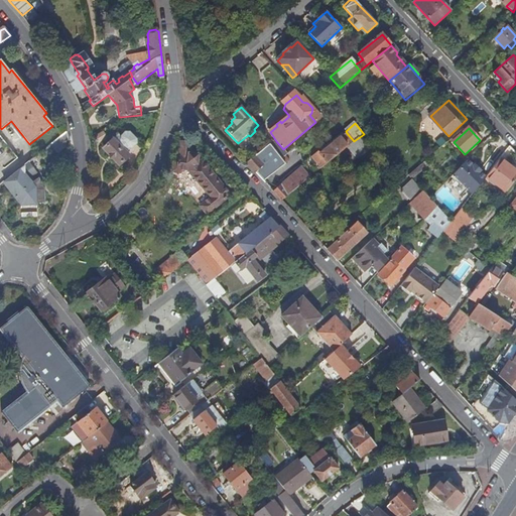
[(58,153),(71,152),(70,144),(68,132),(51,145),(54,149),(58,153)]
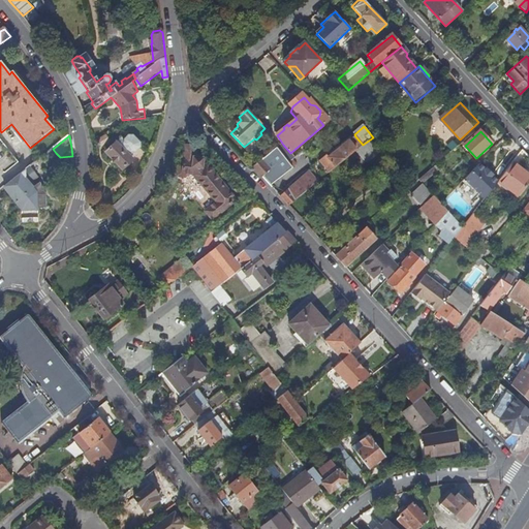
[(121,170),(131,160),(127,156),(129,153),(131,153),(133,155),(139,148),(138,144),(132,136),(128,136),(123,142),(123,147),(120,149),(116,144),(105,154),(121,170)]
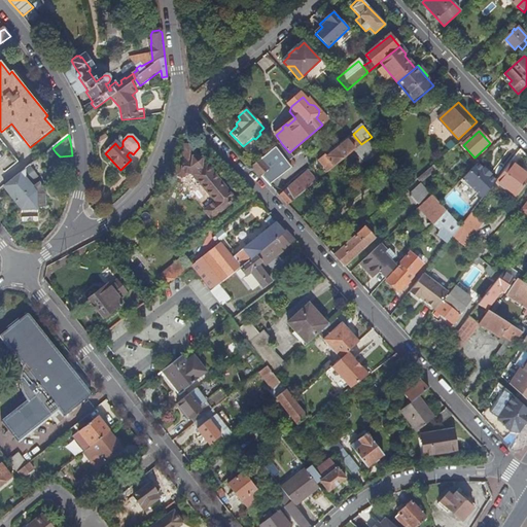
[(328,168),(330,170),(354,151),(358,147),(361,144),(354,136),(328,157),(326,155),(319,161),(326,169),(328,168)]
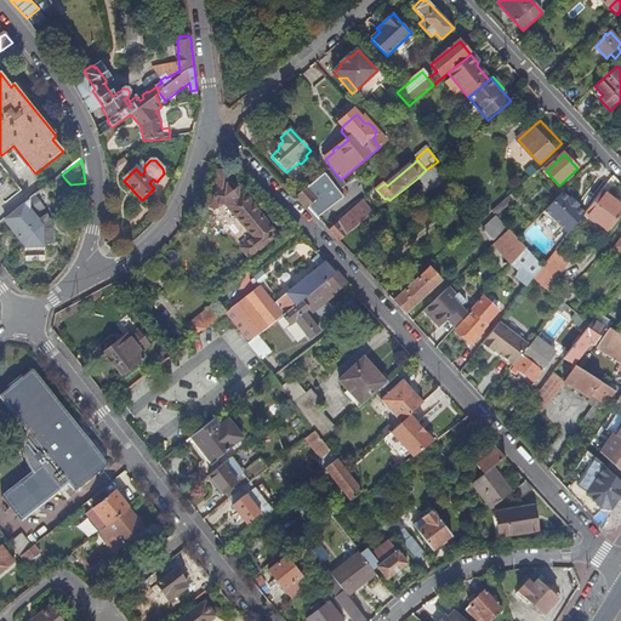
[(340,192),(347,186),(341,180),(332,170),(329,172),(325,175),(340,192)]
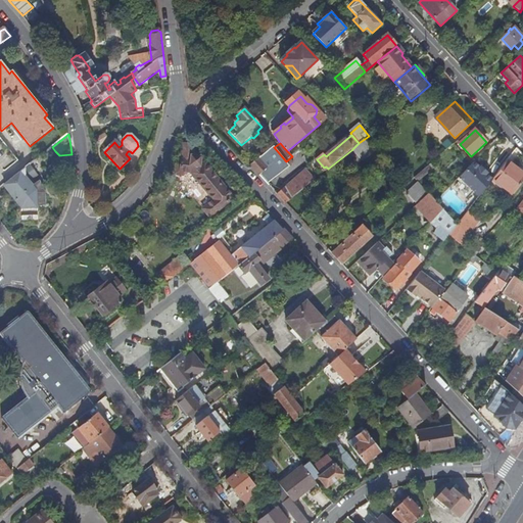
[(183,144),(182,159),(191,160),(192,156),(201,157),(201,154),(193,153),(194,145),(183,144)]
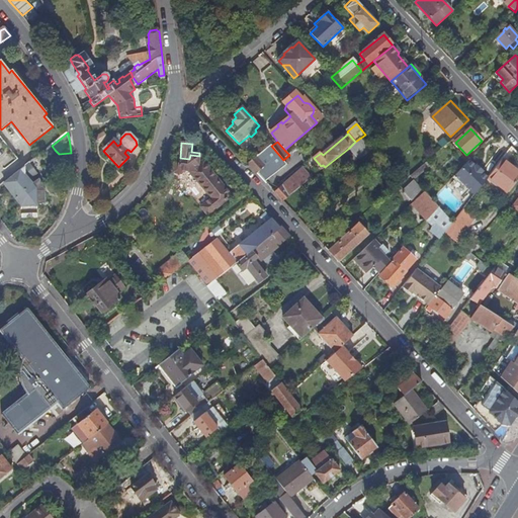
[(55,150),(52,146),(44,152),(47,157),(55,150)]
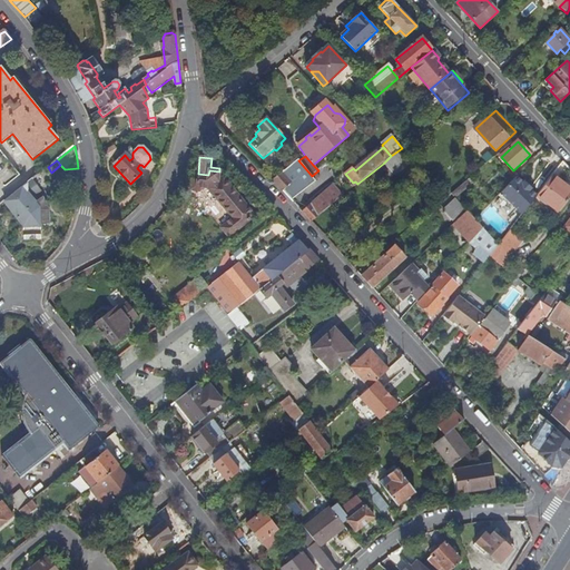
[(274,182),(293,202),(315,182),(311,176),(298,161),(298,160),(274,182)]
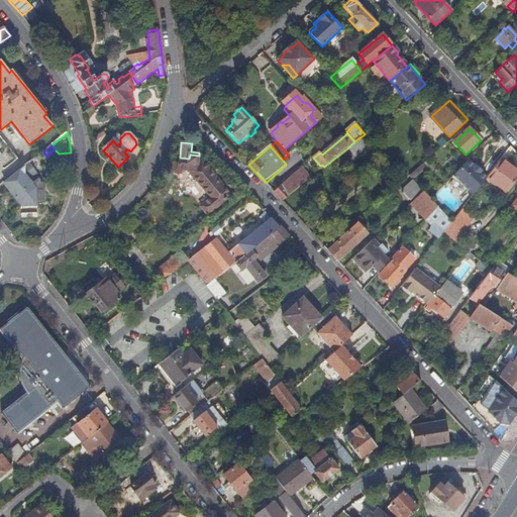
[(180,158),(179,164),(179,170),(183,170),(189,171),(211,199),(201,207),(207,215),(231,196),(203,161),(202,162),(199,157),(199,156),(190,154),(189,159),(180,158)]
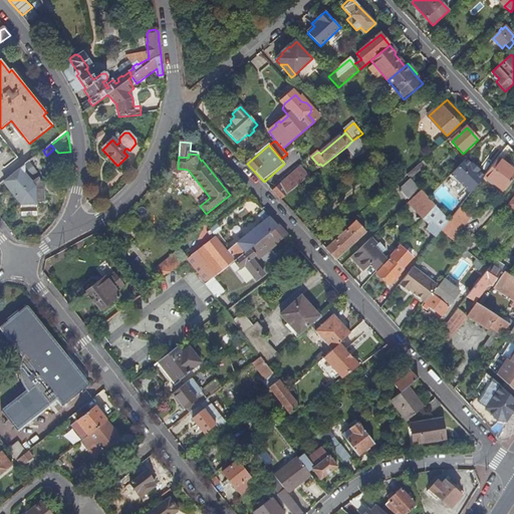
[(472,166),(466,160),(452,176),(471,194),(484,178),(479,173),(479,172),(473,165),(472,166)]
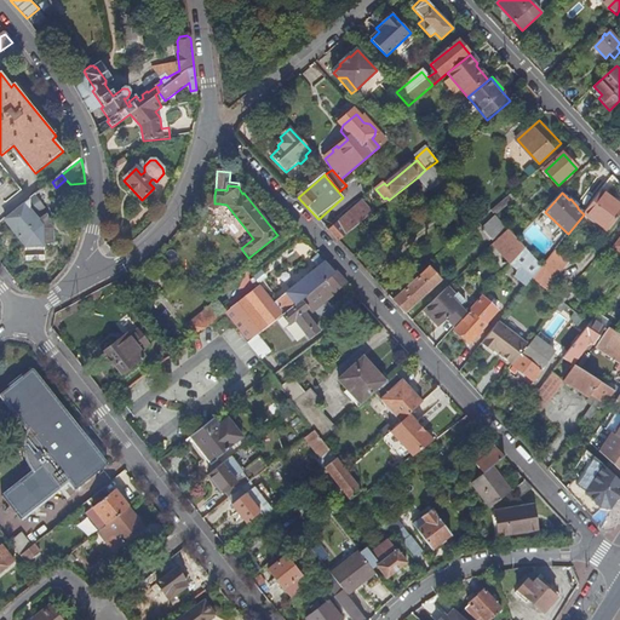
[(619,213),(619,206),(601,193),(598,195),(585,213),(608,231),(619,213)]
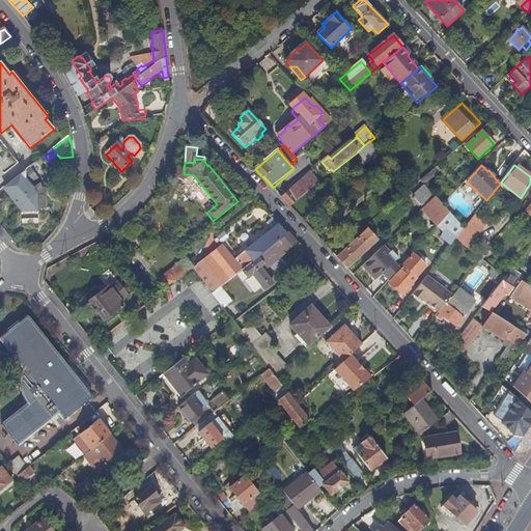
[(38,179),(29,168),(4,189),(23,212),(39,212),(43,211),(45,211),(47,207),(47,199),(47,197),(44,193),(43,191),(42,189),(42,188),(38,188),(34,183),(38,179)]
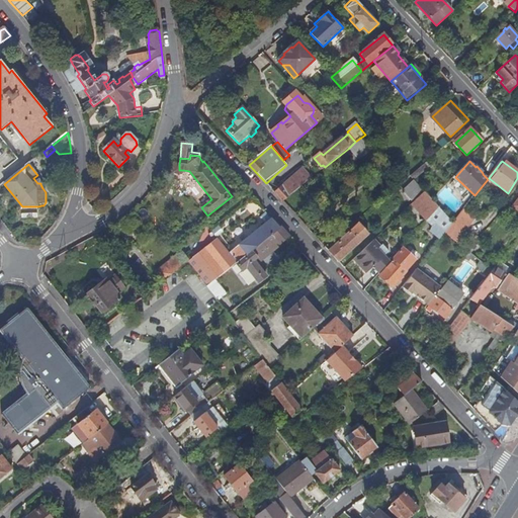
[(179,170),(179,164),(175,164),(174,174),(182,175),(183,170),(179,170)]
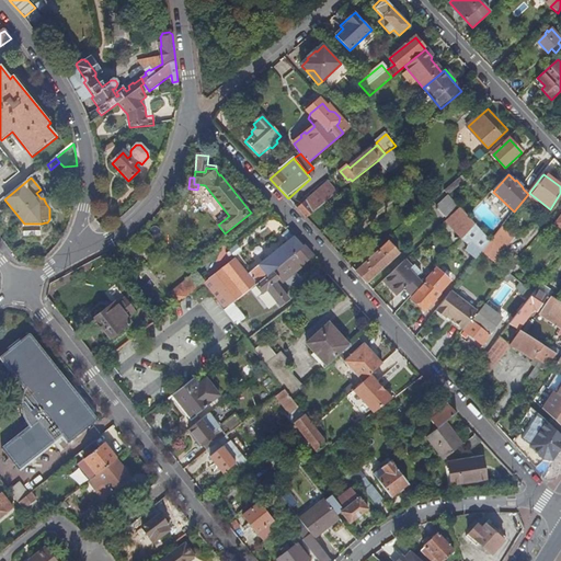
[(465,181),(461,178),(448,187),(451,192),(465,181)]
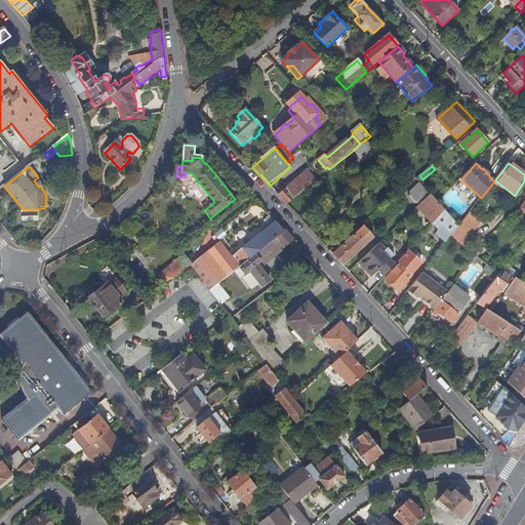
[(307,170),(277,195),(287,205),(316,180),(307,170)]
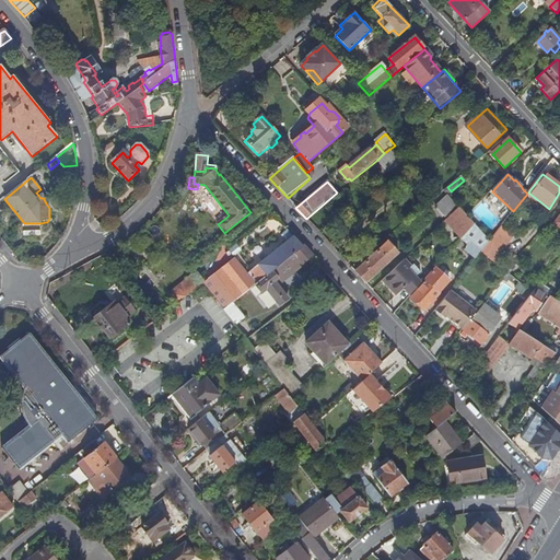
[(459,208),(447,196),(435,207),(446,220),(459,208)]
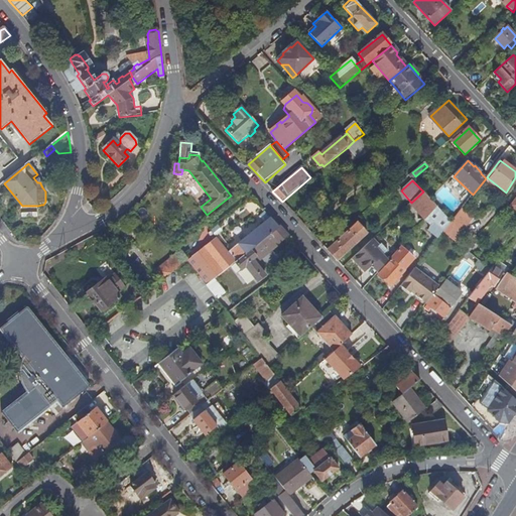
[(437,207),(430,200),(423,191),(411,203),(410,205),(425,221),(426,220),(437,207)]
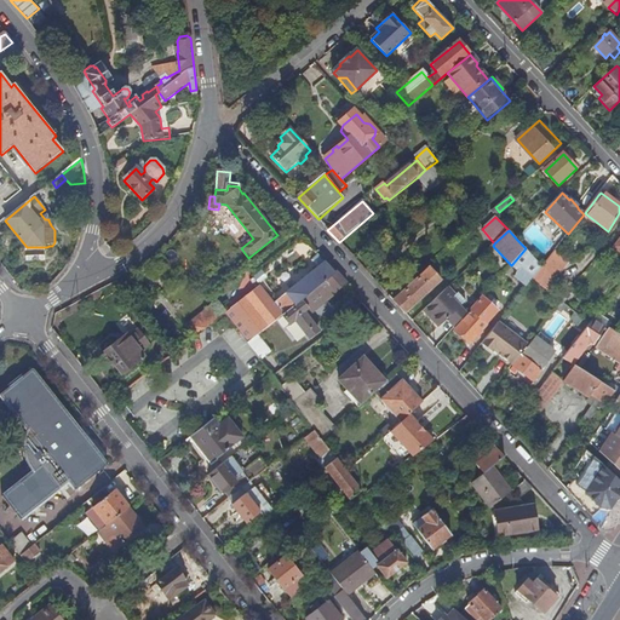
[(527,287),(533,280),(543,268),(526,248),(512,264),(518,270),(516,277),(527,287)]
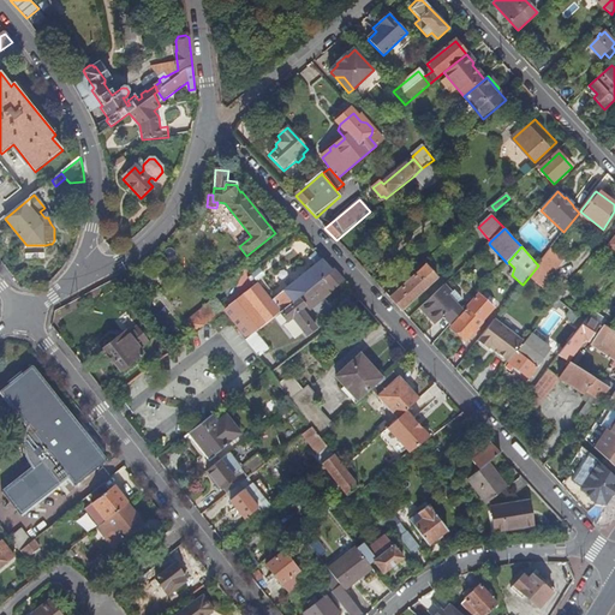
[(529,278),(543,290),(565,261),(550,250),(538,266),(529,278)]
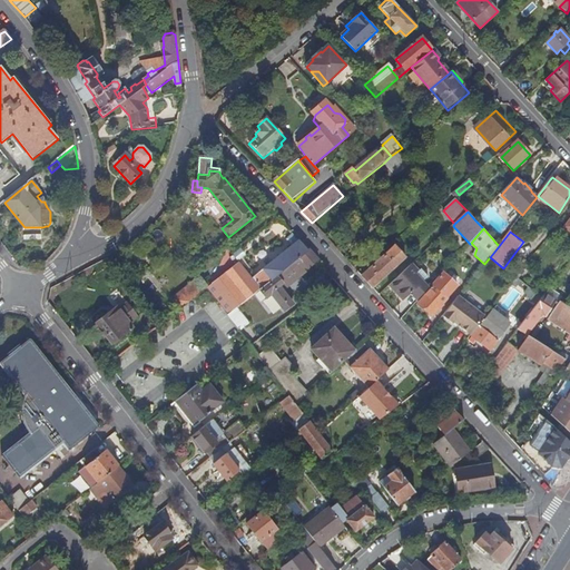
[(261,290),(308,252),(293,235),(286,239),(292,246),(253,278),(261,290)]
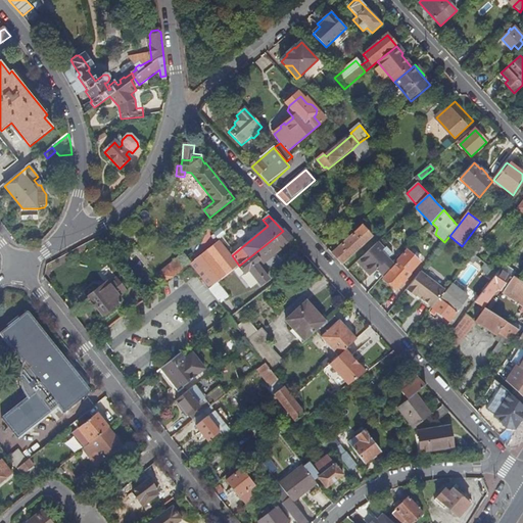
[(364,227),(332,254),(342,266),(373,237),(364,227)]
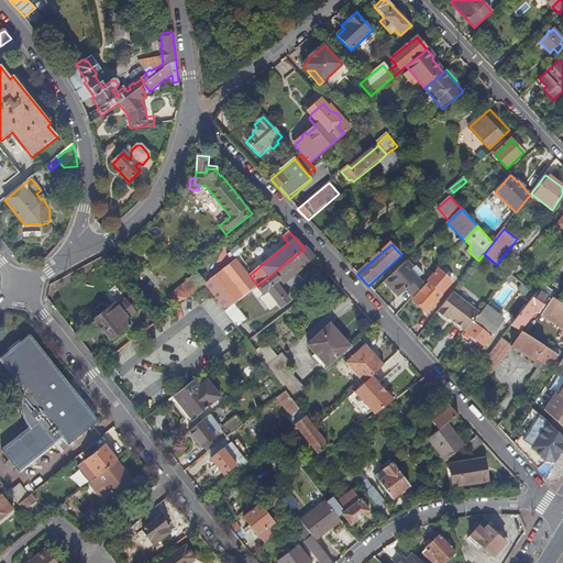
[(299,269),(315,257),(306,246),(305,249),(257,286),(265,295),(268,291),(282,308),(290,301),(279,288),(289,280),(286,277),(298,267),(299,269)]
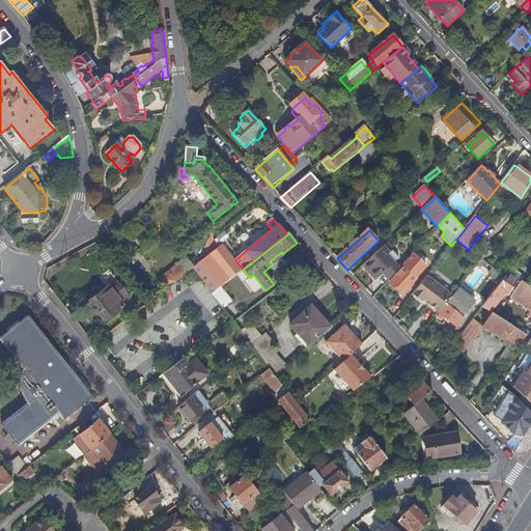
[(228,240),(223,233),(218,239),(222,244),(228,240)]
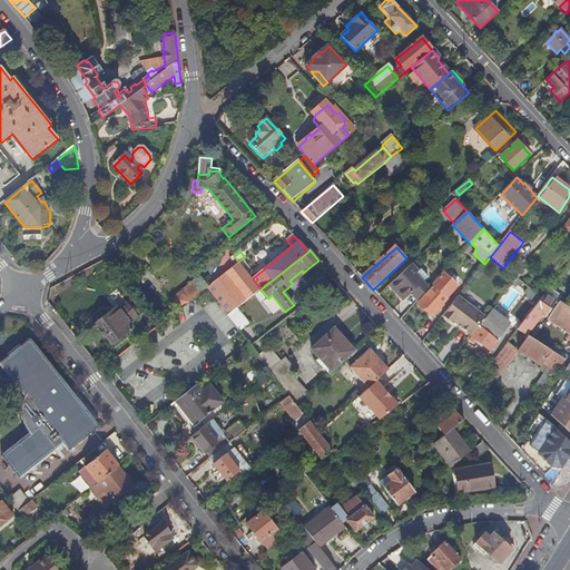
[(228,316),(261,290),(253,278),(239,263),(207,290),(228,316)]
